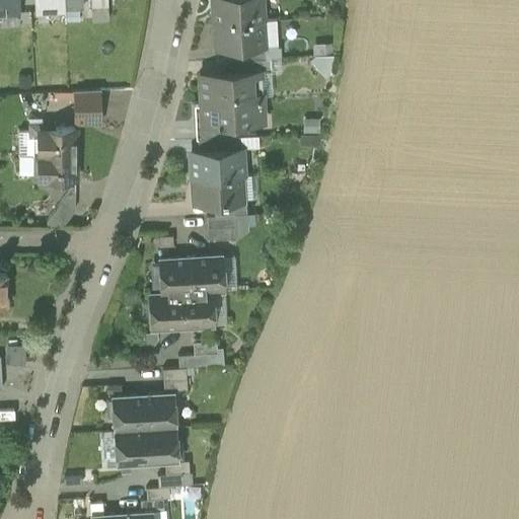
[(17,11),(16,0),(0,0),(0,12),(1,12),(15,11),(17,11)]
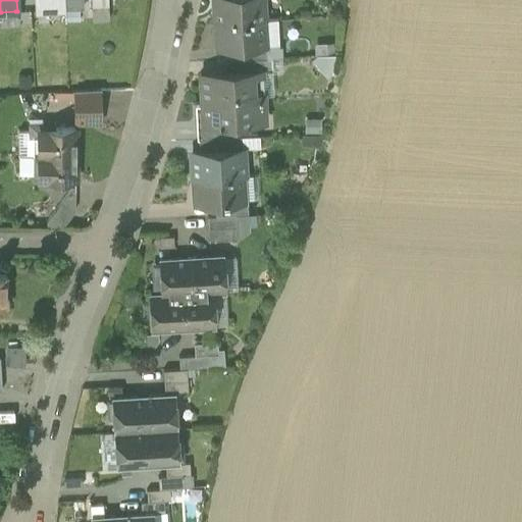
[(64,11),(64,9),(63,0),(34,0),(36,13),(64,11)]
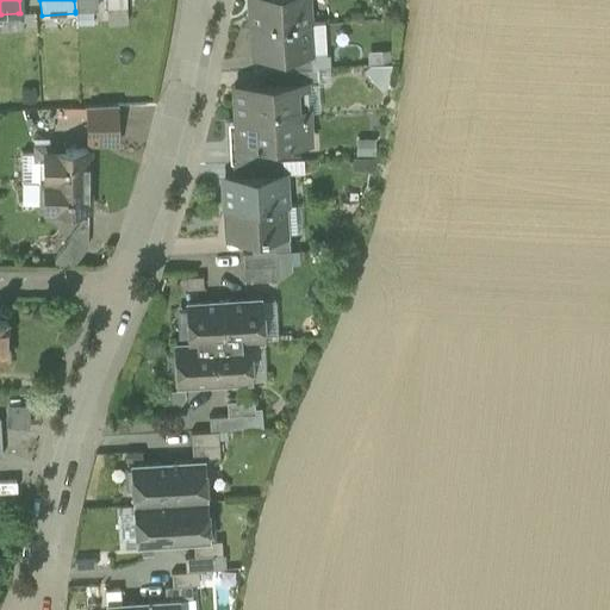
[(74,0),(75,11),(94,10),(93,0),(74,0)]
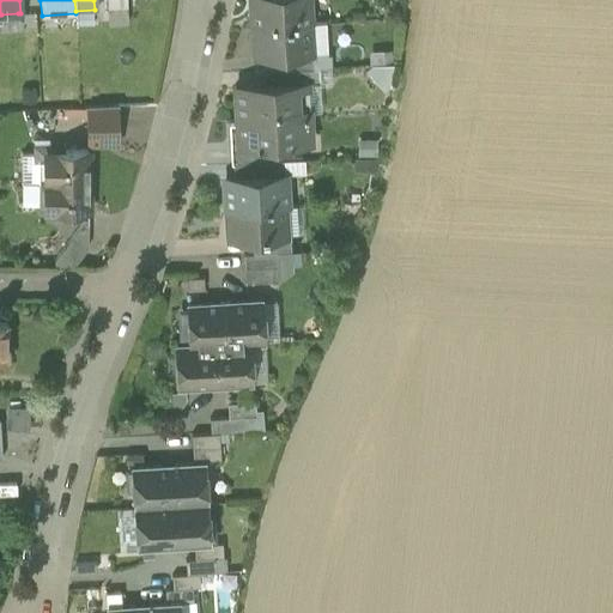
[(107,0),(109,25),(128,24),(126,0),(107,0)]
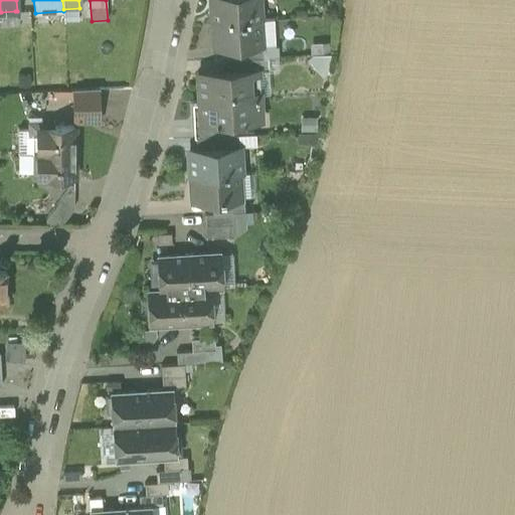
[(209,0),(211,22),(261,19),(259,0),(209,0)]
